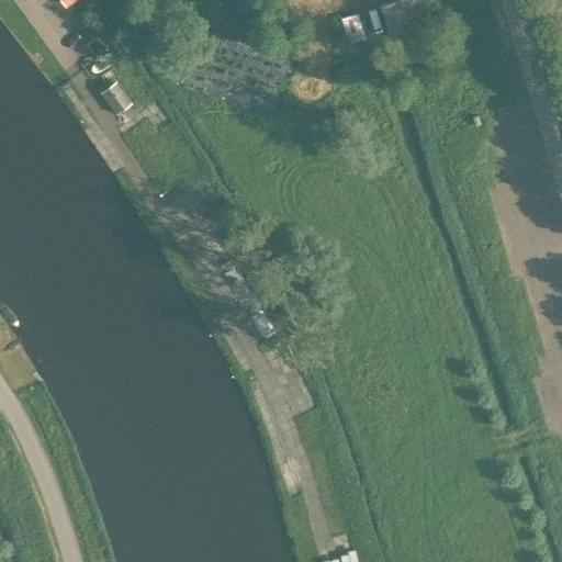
[(400,0),(377,8),(385,35),(426,22),(418,0),(400,0)]
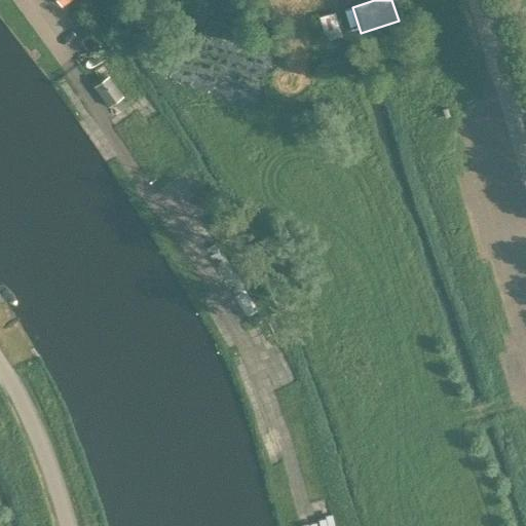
[(334,12),(318,16),(324,34),(326,33),(339,30),(339,29),(334,12)]
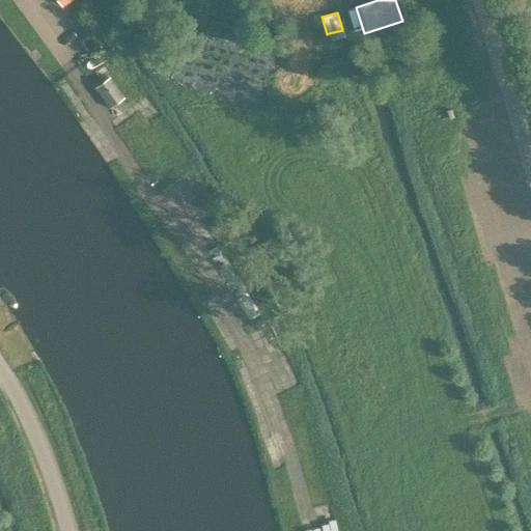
[(86,55),(109,38),(102,27),(78,43),(86,55)]
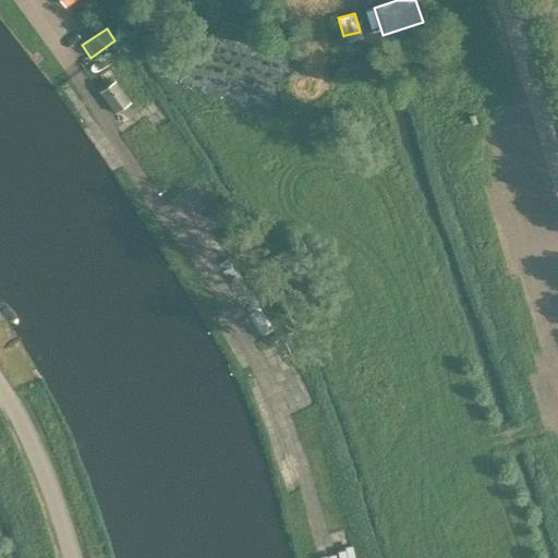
[(360,32),(346,35),(347,43),(362,38),(360,31),(360,32)]
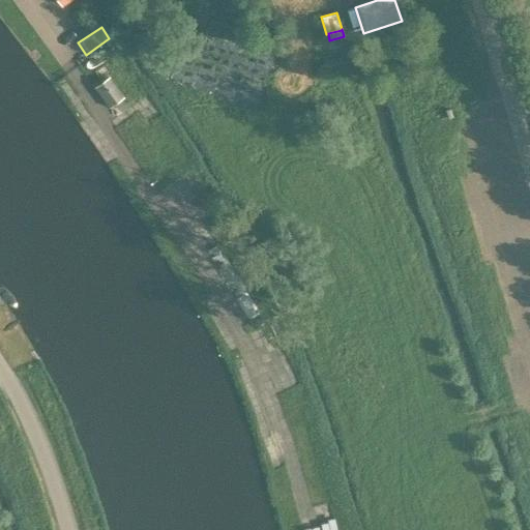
[(109,77),(94,88),(109,108),(124,96),(109,77)]
